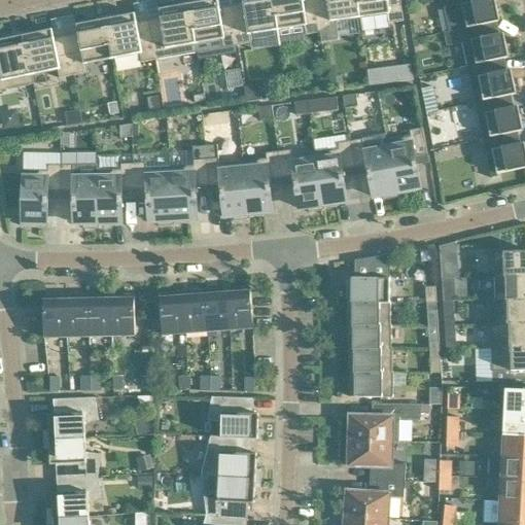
[(199,0),(186,2),(194,42),(219,38),(221,46),(236,44),(230,4),(217,6),(216,0),(199,0)]
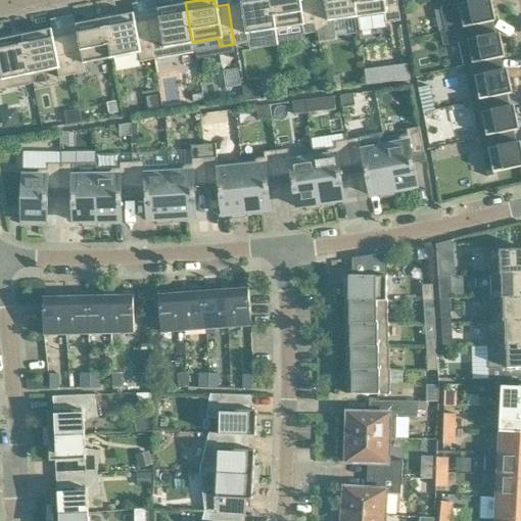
[(239,0),(239,2),(228,4),(234,44),(248,42),(247,33),(274,29),(268,0),(239,0)]
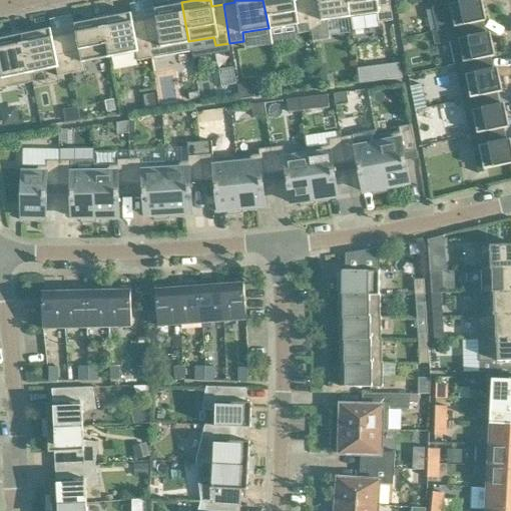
[(263,0),(269,28),(295,24),(296,33),(310,30),(304,0),(263,0)]
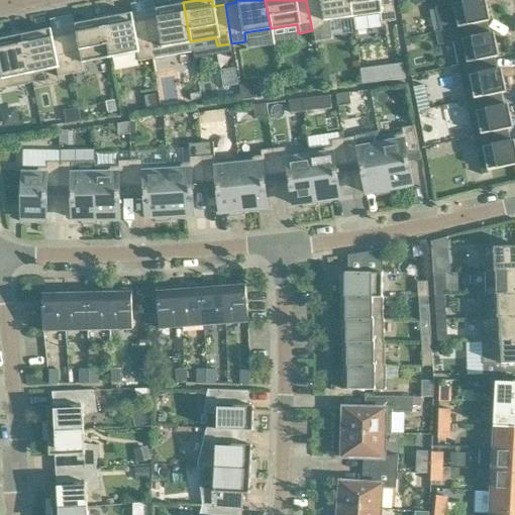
[(306,0),(312,30),(314,42),(328,40),(325,19),(351,16),(348,0),(306,0)]
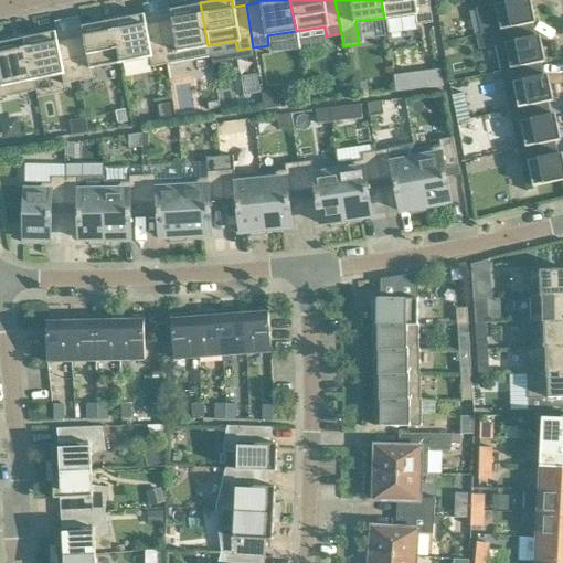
[(381,0),(384,18),(386,32),(388,32),(388,31),(415,28),(415,23),(431,21),(427,0),(381,0)]
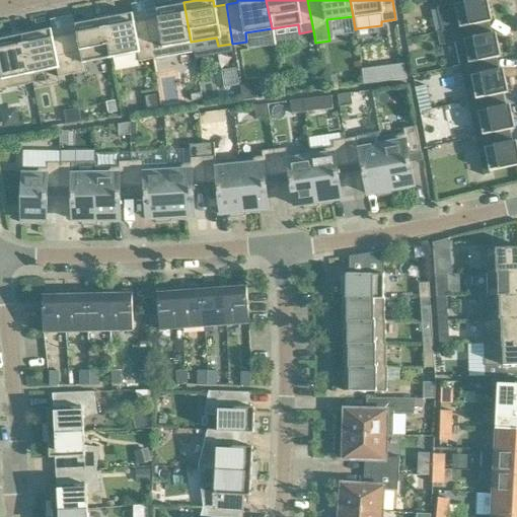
[(440,29),(450,27),(488,19),(488,20),(491,19),(486,0),(444,0),(445,4),(435,6),(440,29)]
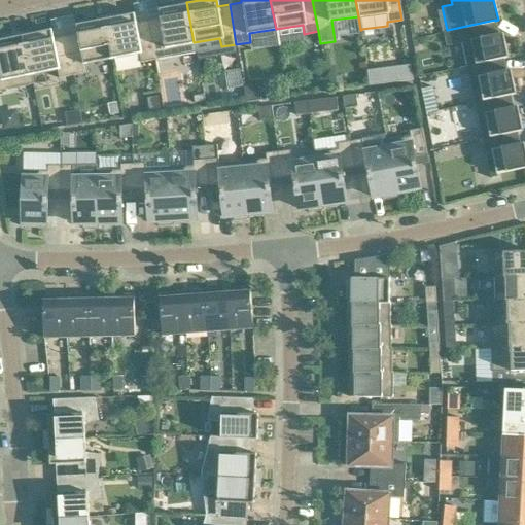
[(159,16),(146,19),(153,59),(196,51),(194,42),(186,2),(158,7),(159,16)]
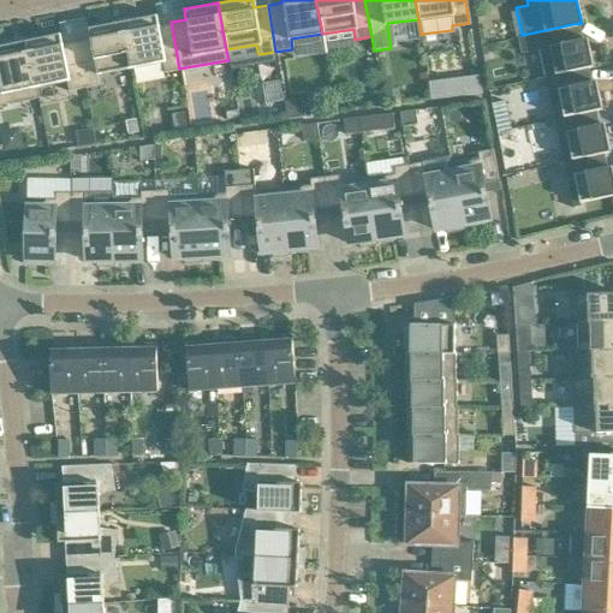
[(155,15),(121,21),(130,67),(161,61),(162,72),(179,69),(171,22),(156,25),(155,15)]
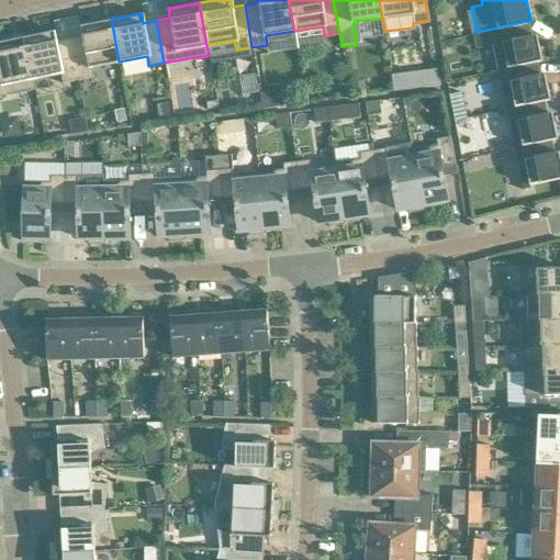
[(81,34),(68,37),(77,79),(92,76),(90,67),(119,62),(111,19),(79,24),(81,34)]
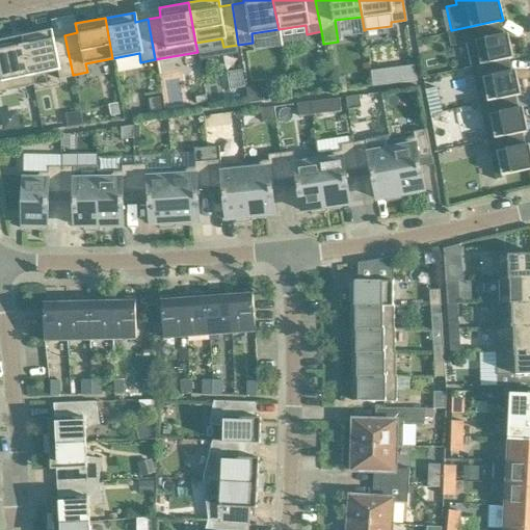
[(461,28),(470,64),(507,57),(511,57),(506,32),(502,33),(500,21),(500,20),(461,28)]
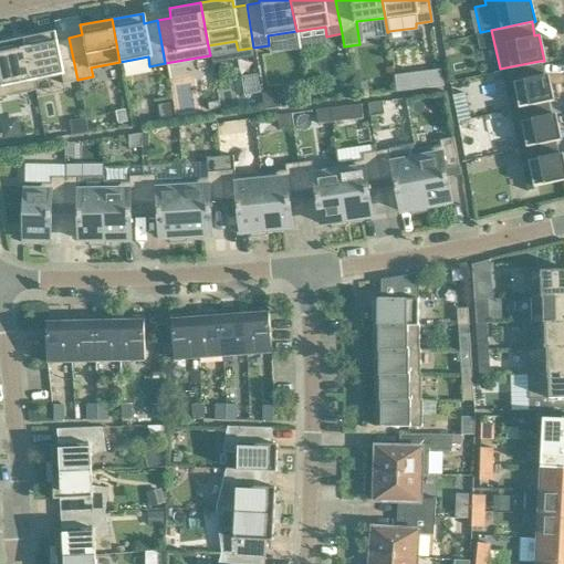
[(54,30),(22,37),(31,80),(32,79),(60,73),(62,83),(77,80),(69,38),(55,40),(54,30)]
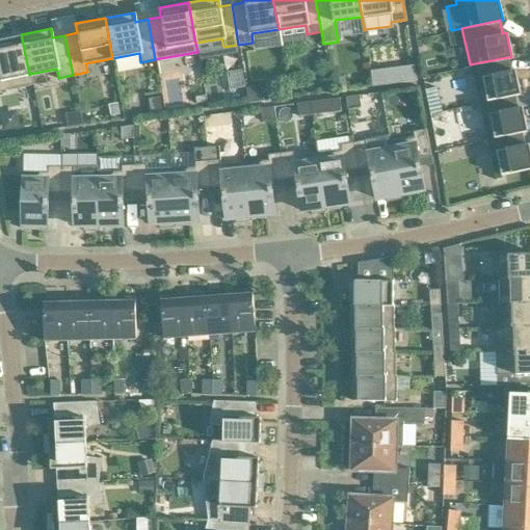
[(29,75),(21,34),(0,38),(0,89),(32,83),(30,74),(29,75)]
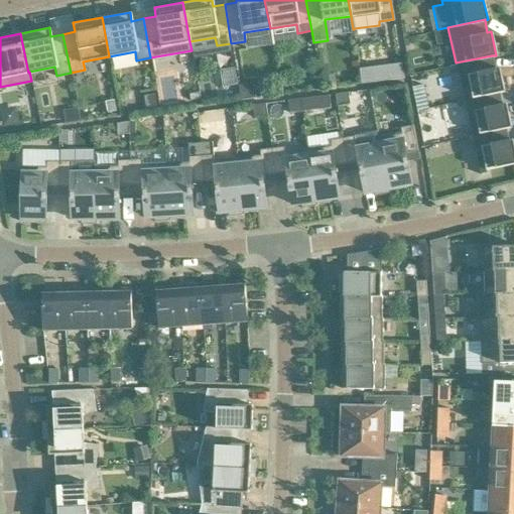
[(456,62),(464,99),(499,91),(499,92),(504,91),(499,67),(495,68),(492,55),(456,62)]
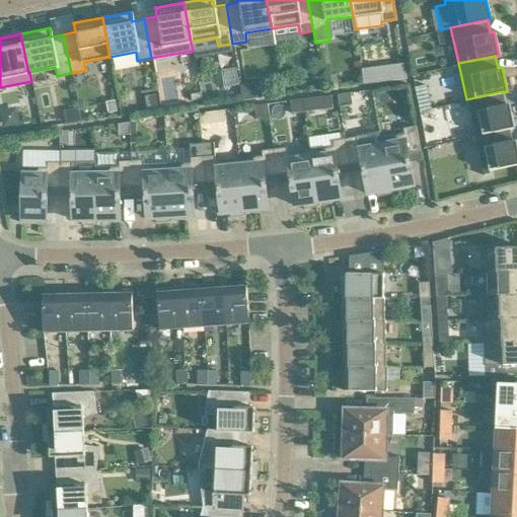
[(360,68),(362,83),(404,78),(402,62),(360,68)]
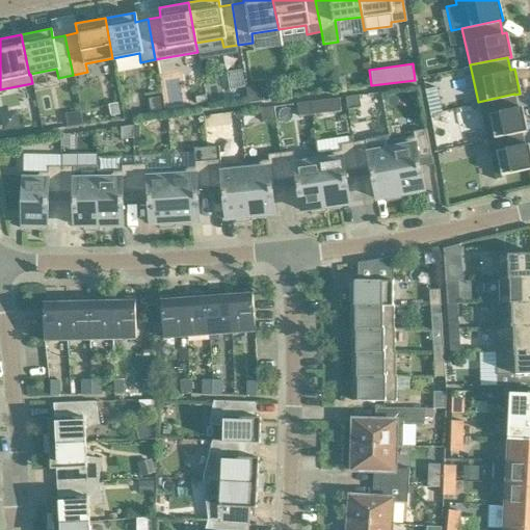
[(328,78),(319,79),(320,91),(329,90),(328,78)]
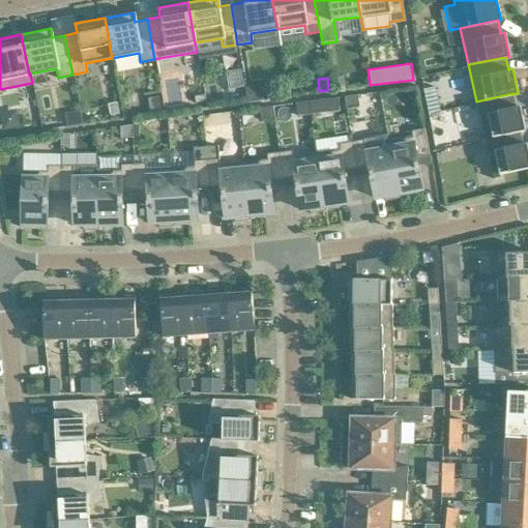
[(245,87),(247,101),(261,98),(259,84),(245,87)]
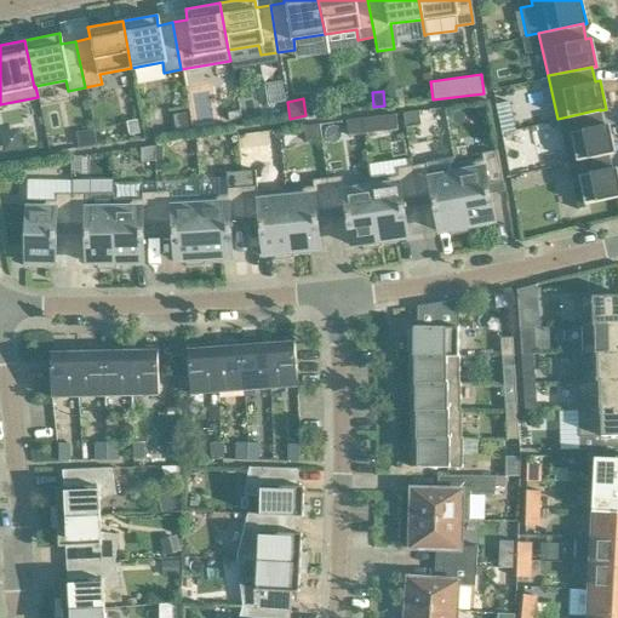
[(558,119),(566,161),(607,153),(613,152),(607,124),(602,125),(600,110),(600,109),(558,119)]
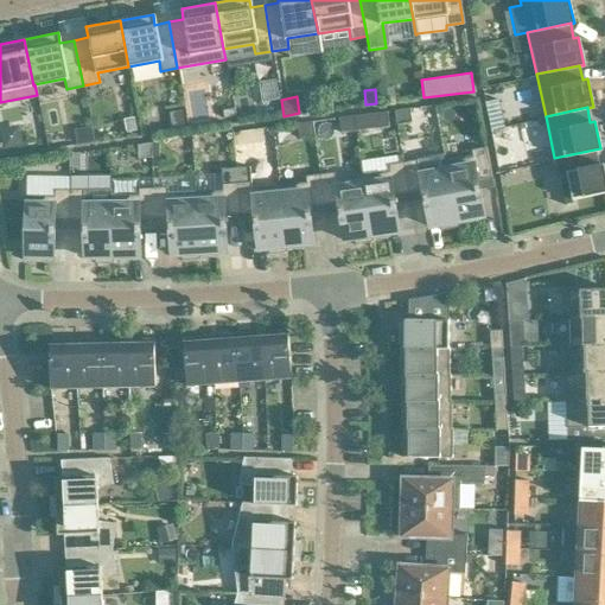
[(394,110),(395,122),(411,121),(408,108),(394,110)]
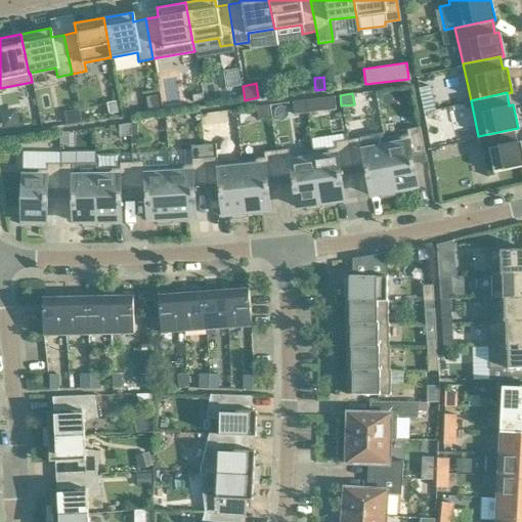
[(157,94),(146,96),(148,109),(159,106),(157,94)]
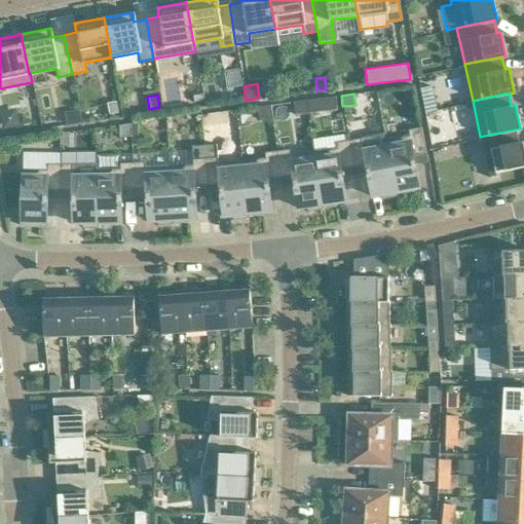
[(333,97),(305,101),(307,114),(335,110),(333,97)]
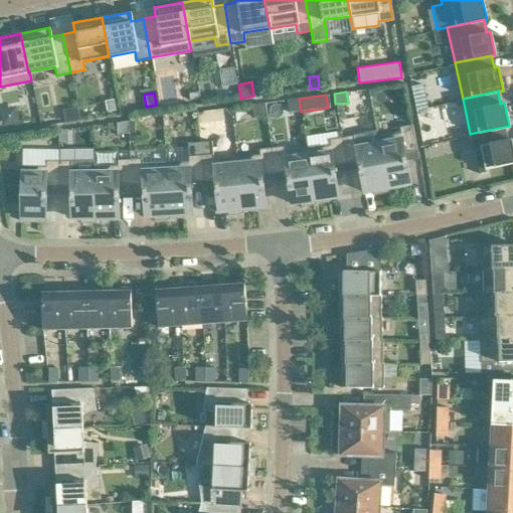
[(301,112),(299,99),(287,101),(289,113),(301,112)]
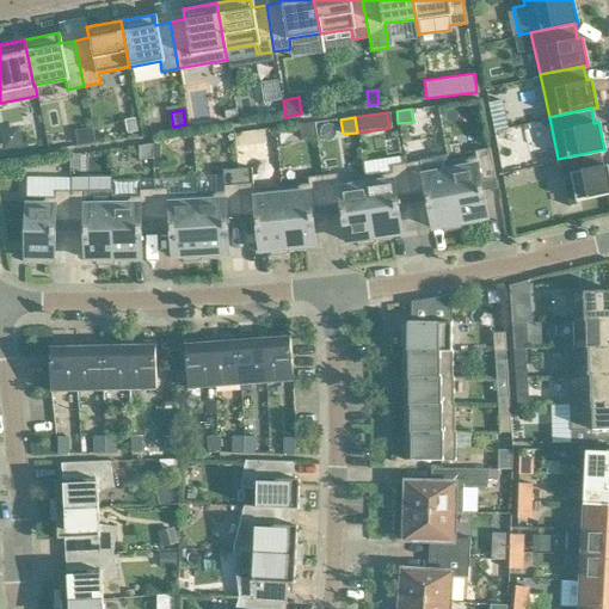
[(133,121),(123,122),(124,134),(134,133),(133,121)]
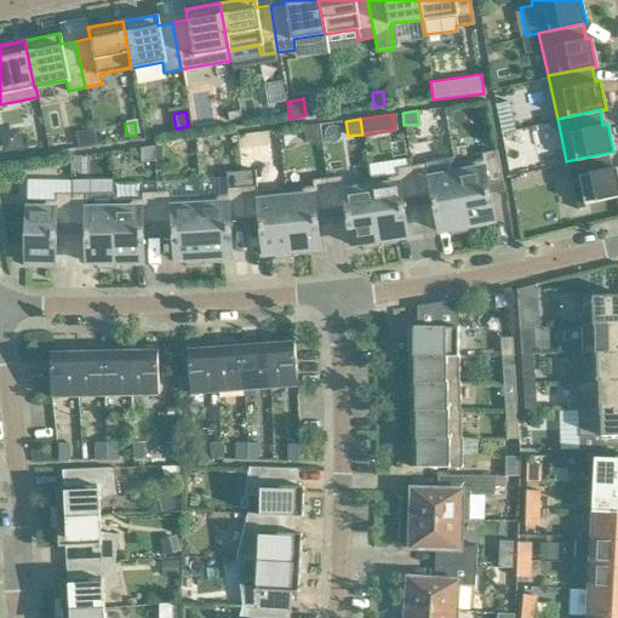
[(302,126),(304,141),(319,139),(318,125),(302,126)]
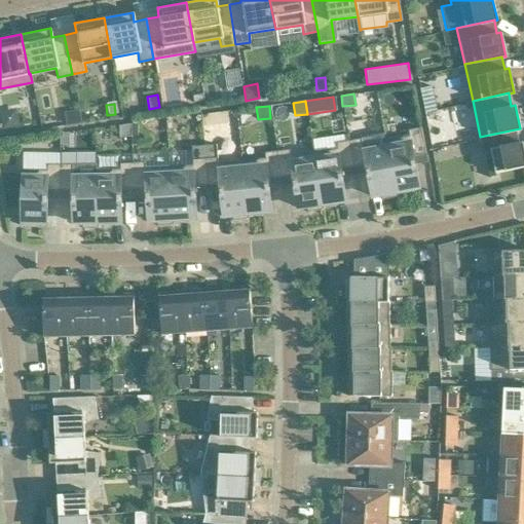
[(117,124),(117,138),(131,137),(131,124),(117,124)]
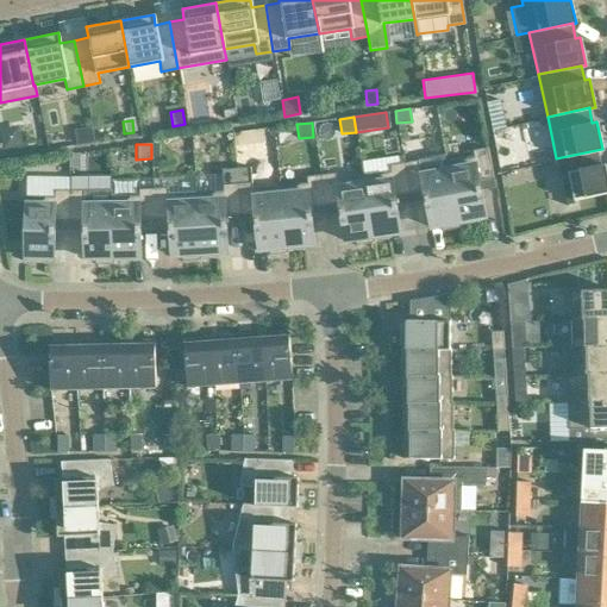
[(444,161),(445,170),(448,170),(458,225),(475,221),(474,218),(485,216),(477,179),(492,176),(487,146),(471,149),(473,155),(444,161)]
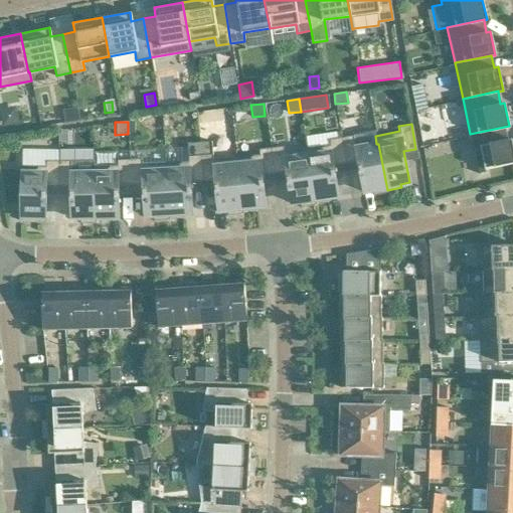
[(504,127),(470,134),(479,173),(480,173),(479,171),(484,170),(484,169),(512,162),(512,148),(511,138),(507,139),(504,127)]
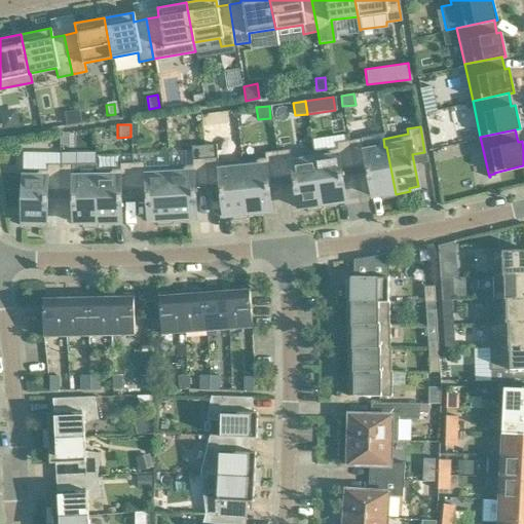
[(360,138),(347,140),(351,165),(365,163),(370,195),(379,193),(380,199),(397,196),(396,194),(386,147),(384,147),(362,151),(360,138)]
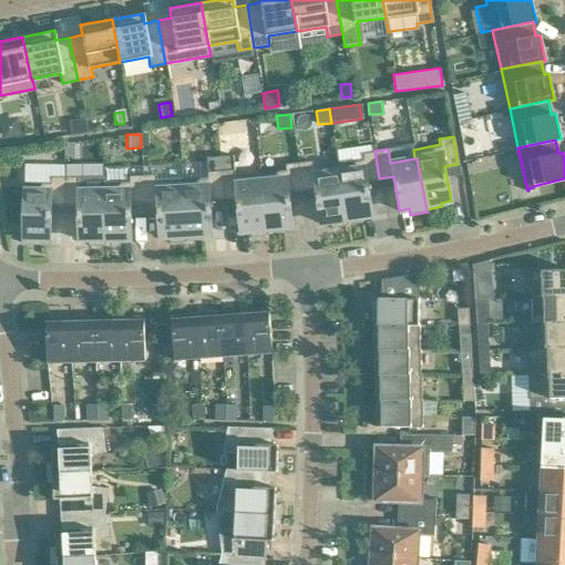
[(362,158),(337,162),(346,223),(347,223),(362,221),(361,216),(371,215),(367,181),(379,178),(375,151),(361,153),(362,158)]
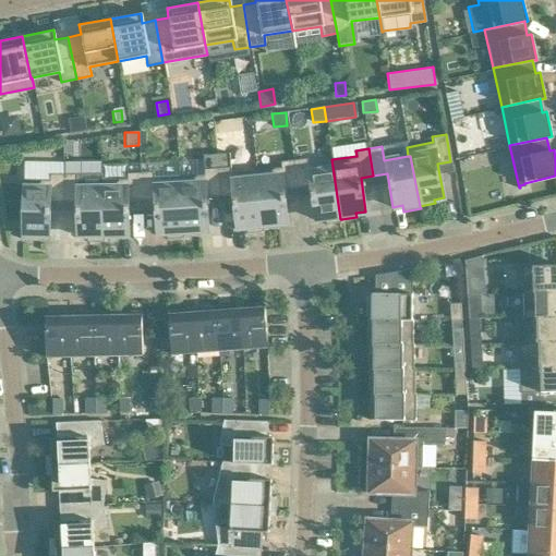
[(228,153),(215,154),(218,195),(232,194),(236,228),(245,227),(245,232),(263,231),(263,229),(261,229),(255,169),(230,172),(228,153)]
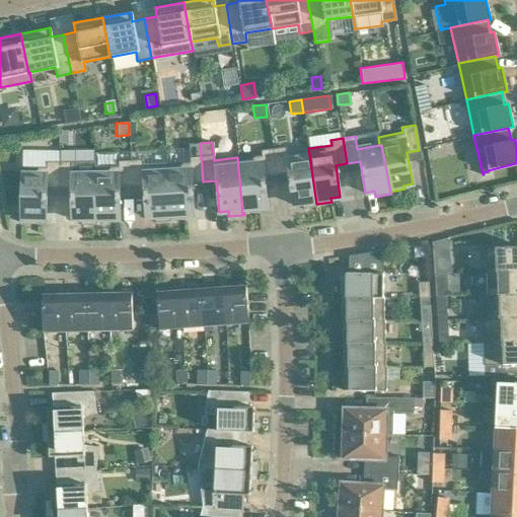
[(189,162),(165,163),(169,219),(170,219),(185,218),(183,214),(193,214),(191,182),(203,181),(200,143),(188,144),(189,162)]
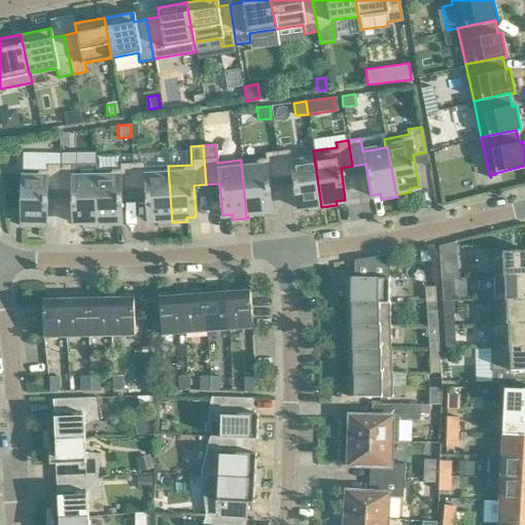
[(288,149),(276,150),(280,176),(292,175),(296,207),(306,205),(307,211),(322,209),(322,207),(321,207),(313,150),(289,154),(288,149)]
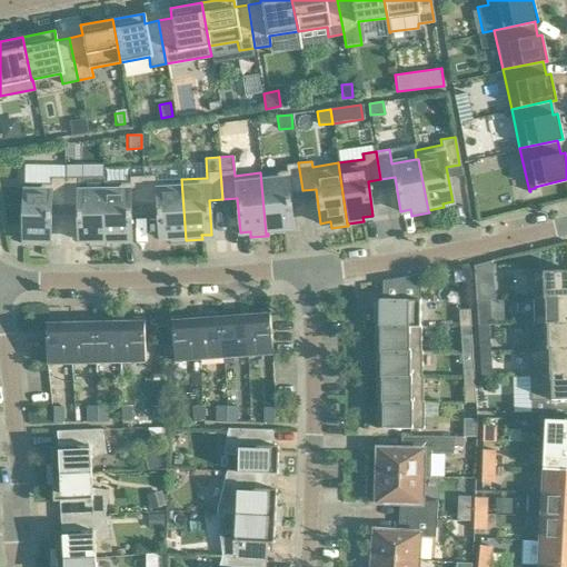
[(286,170),(260,172),(266,234),(268,234),(282,231),(282,228),(292,227),(289,192),(302,190),(298,162),(285,165),(286,170)]
